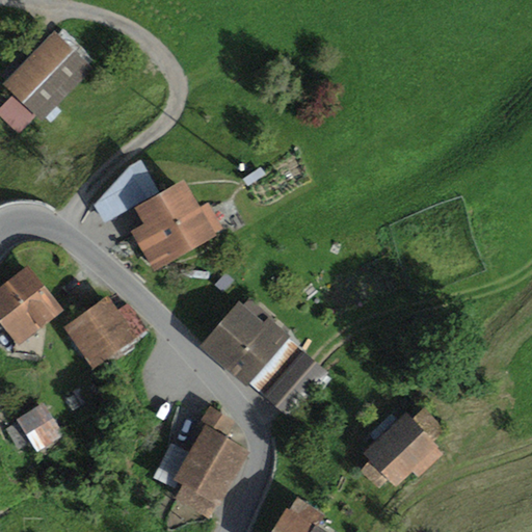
[(12,97),(0,109),(0,115),(19,133),(35,115),(42,122),(94,69),(54,31),(1,86),(12,97)]
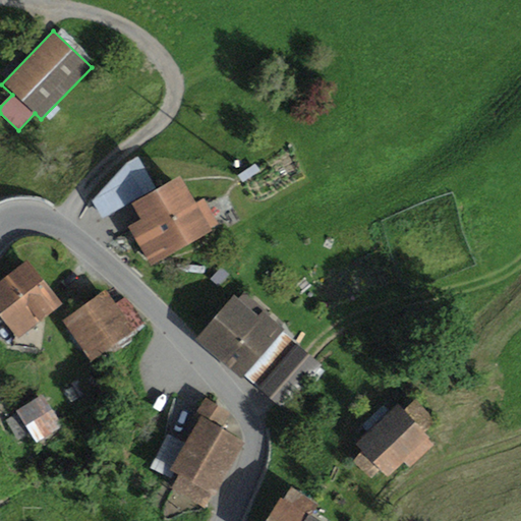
[(127,164),(92,201),(102,220),(145,195),(127,164)]
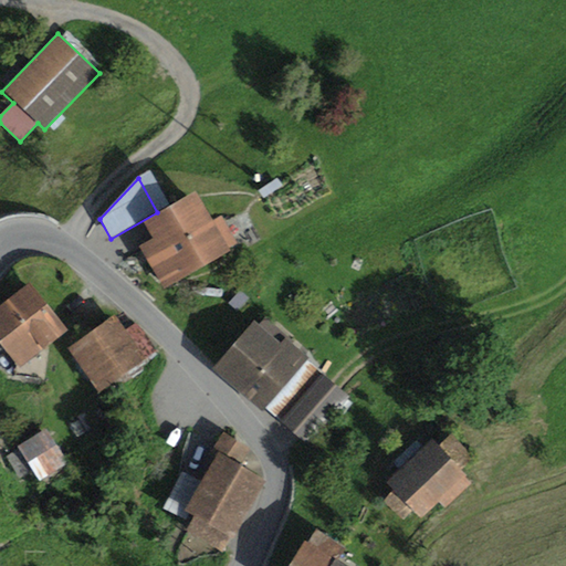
[(154,241),(140,249),(165,291),(231,253),(230,250),(238,245),(221,218),(213,222),(197,194),(144,223),(154,241)]
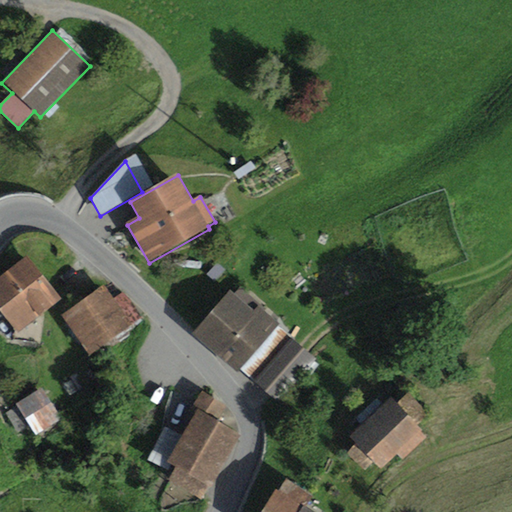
[(29,258),(0,279),(0,312),(16,334),(61,301),(29,258)]
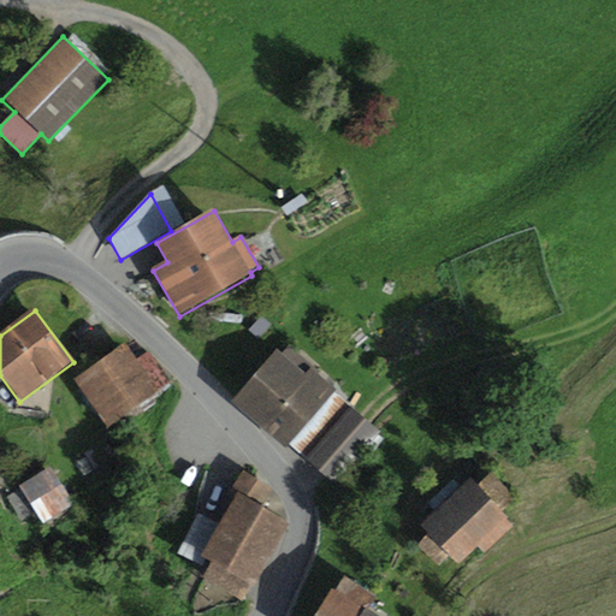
[(126,345),(75,381),(108,430),(173,384),(149,351),(137,360),(126,345)]
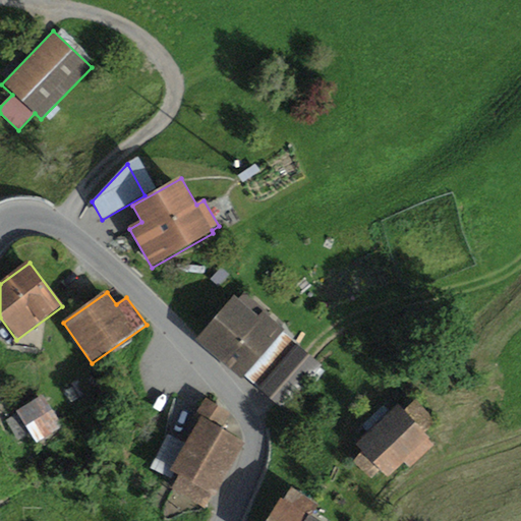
[(234,296),(194,341),(240,382),(243,378),(283,333),(285,331),(264,311),(258,317),(234,296)]
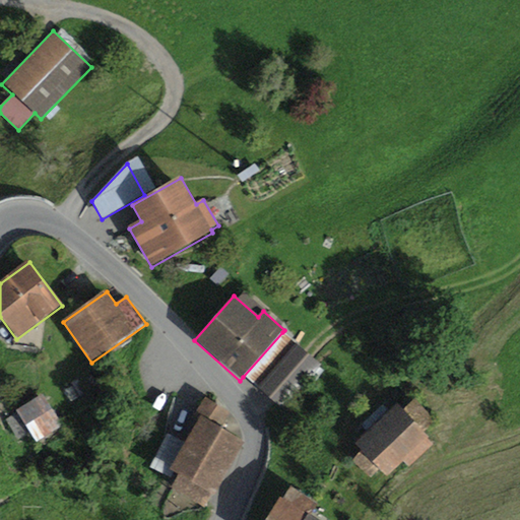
[(255,388),(296,342),(282,332),(243,377),(255,388)]
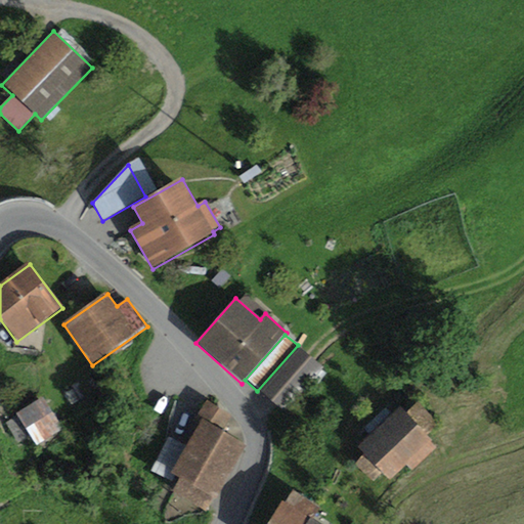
[(298,345),(257,391),(271,403),(284,413),(323,367),(310,356),(298,345)]
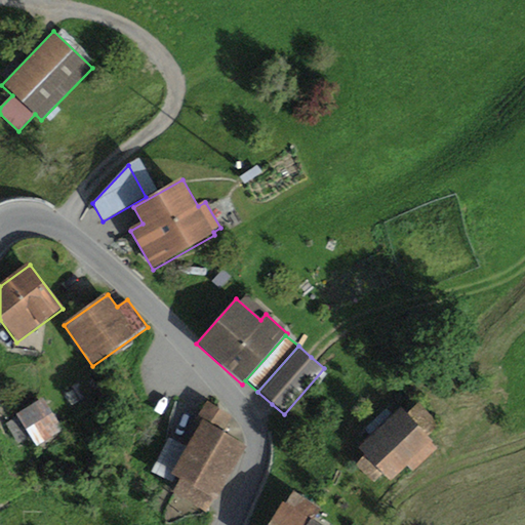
[(44,398),(4,421),(18,445),(30,439),(36,448),(65,432),(44,398)]
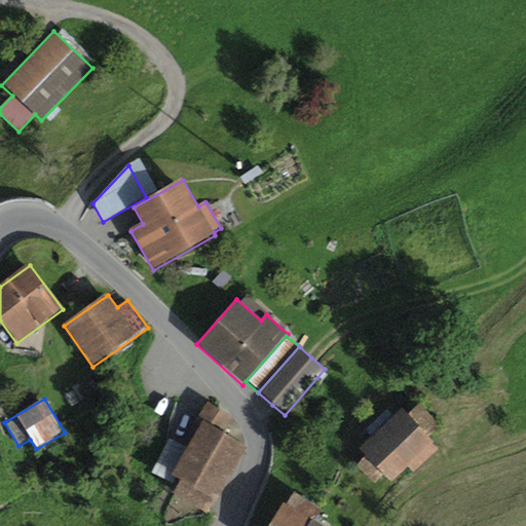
[(176,479),(180,482),(175,493),(207,515),(215,500),(218,501),(248,449),(224,434),(233,419),(208,403),(198,418),(203,421),(187,448),(168,439),(152,475),(173,485),(176,479)]
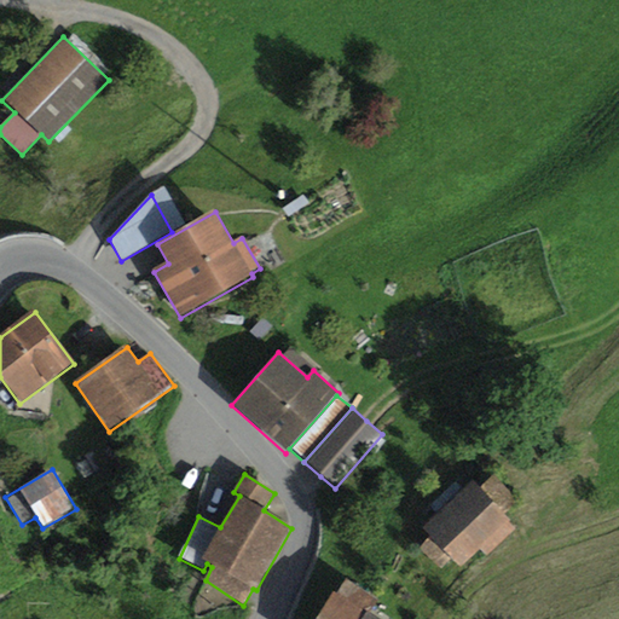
[(473,482),(423,531),(431,537),(418,550),(441,571),(451,560),(462,570),(480,551),(487,557),(515,530),(509,524),(512,521),(504,515),(518,502),(493,476),(480,490),(473,482)]
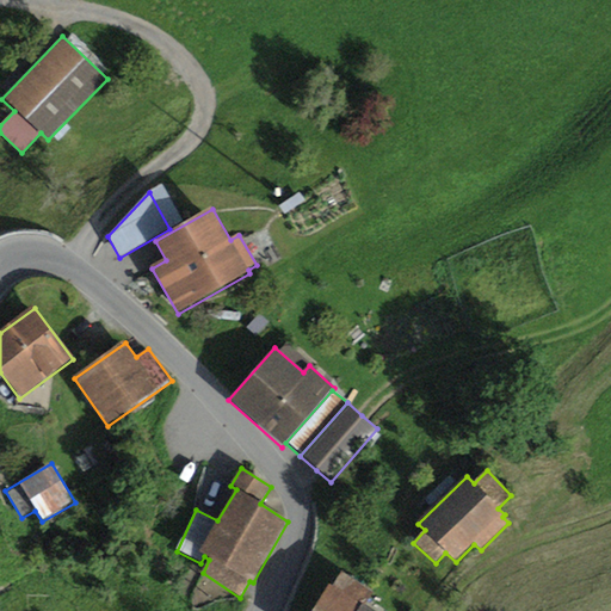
[(374,593),(340,572),(314,610),(368,610),(364,609),(374,593)]
